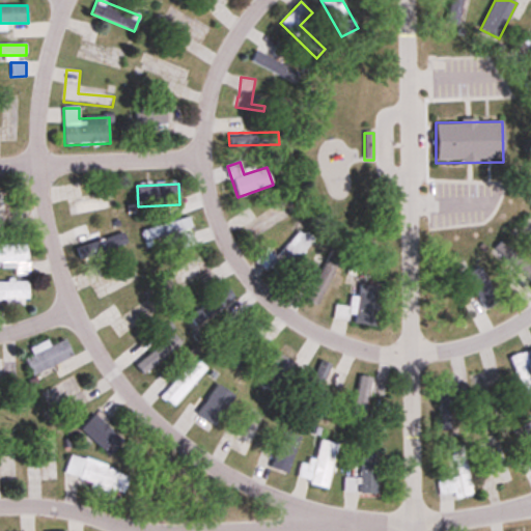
[(76,214),(111,207),(110,198),(75,204),(76,214)]
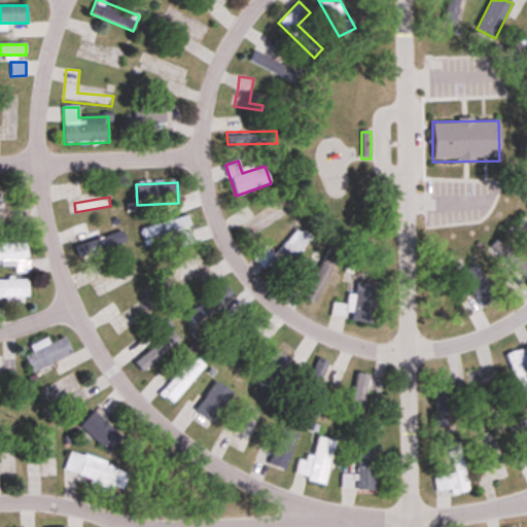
[(180,247),(195,244),(187,216),(140,229),(143,240),(163,235),(165,242),(178,239),(180,247)]
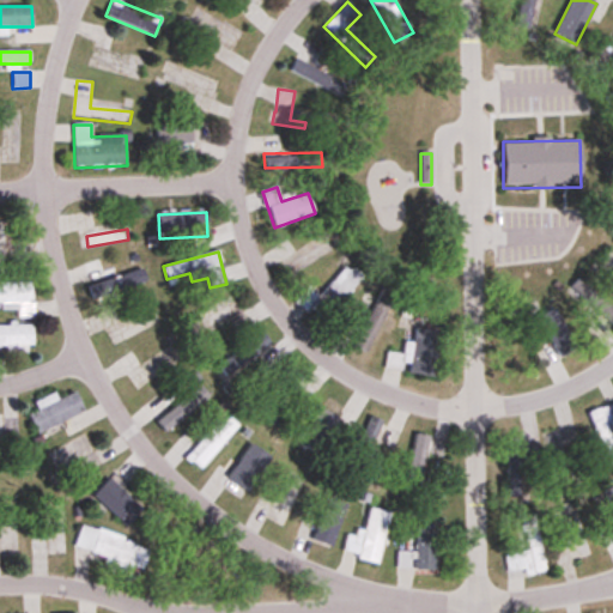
[(84,265),(95,299),(147,283),(143,268),(105,279),(99,260),(84,265)]
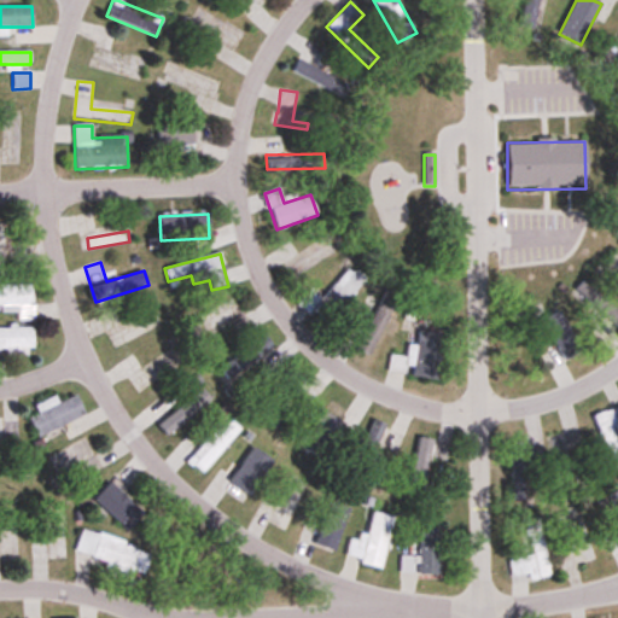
[(326,326),(366,280),(350,267),(322,298),(312,289),(299,303),(326,326)]
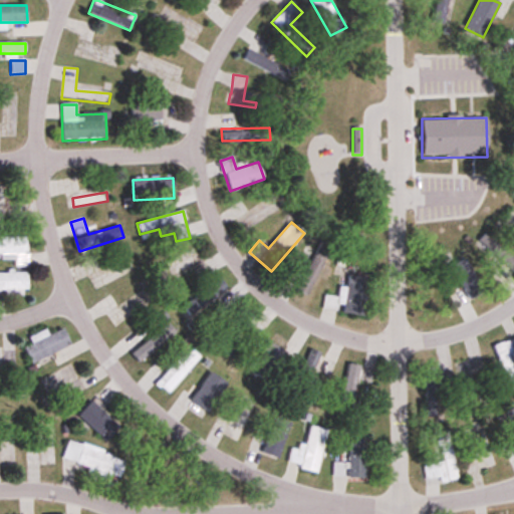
[(0,255),(0,259),(14,259),(15,267),(28,266),(27,236),(0,237),(0,255)]
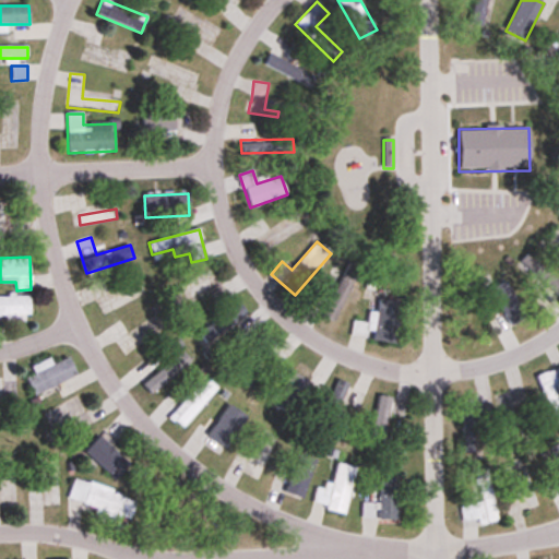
[(522,263),(558,296),(558,284),(528,257),(522,263)]
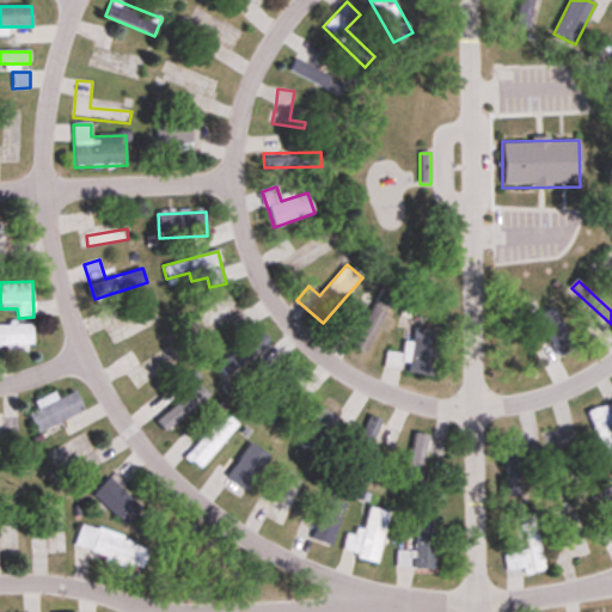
[(393,295),(381,289),(354,346),(365,352),(393,295)]
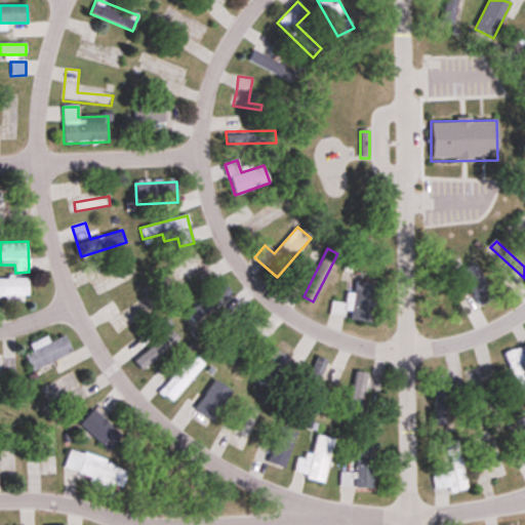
[(470,314),(494,300),(473,261),(457,270),(472,297),(463,303),(470,314)]
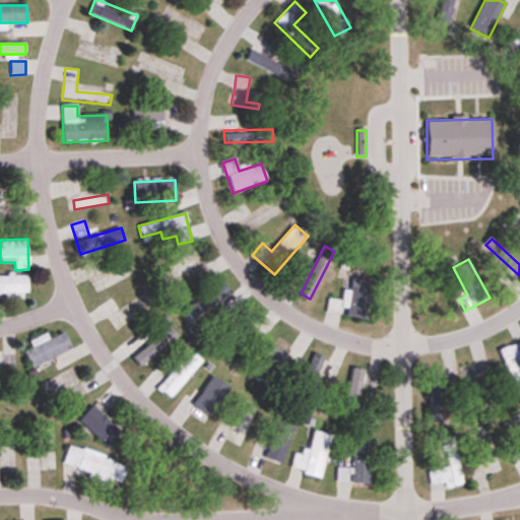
[(0,297),(28,297),(28,275),(0,275),(0,297)]
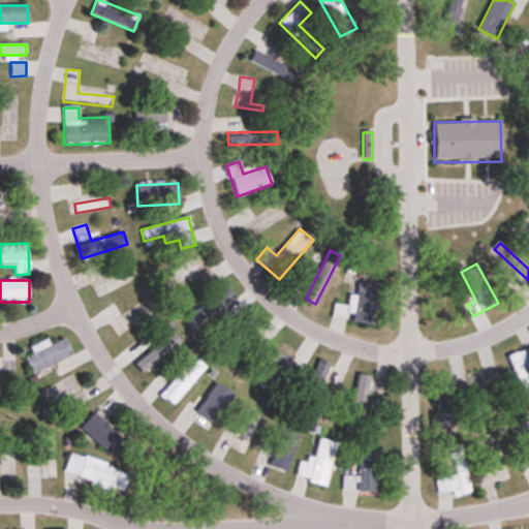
[(374,325),(380,286),(359,283),(358,296),(351,294),(349,307),(335,305),(333,316),(346,318),(347,313),(354,314),(352,321),(374,325)]
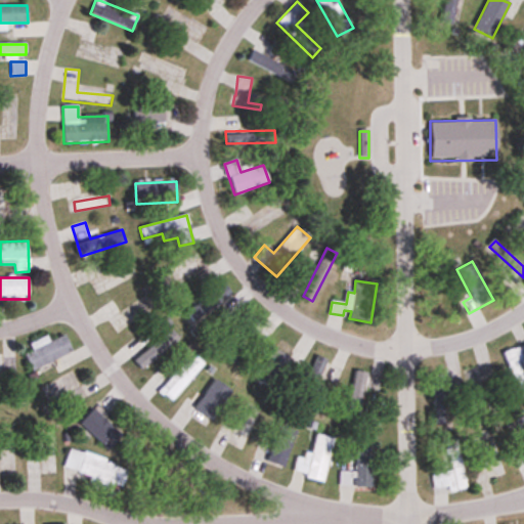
[(228,313),(252,298),(246,289),(232,297),(225,286),(185,311),(191,321),(221,302),(228,313)]
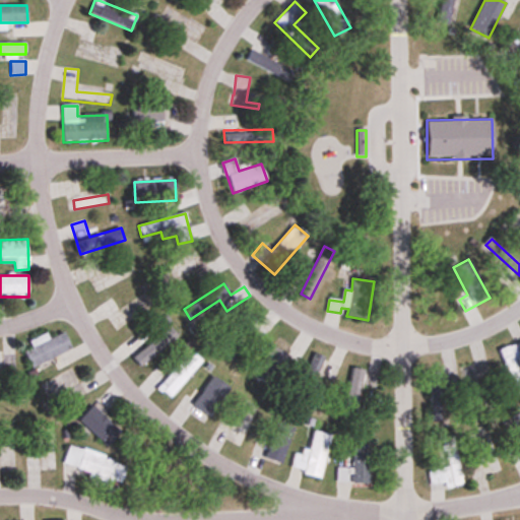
[(157,306),(150,295),(121,313),(112,299),(100,307),(109,321),(109,320),(116,331),(157,306)]
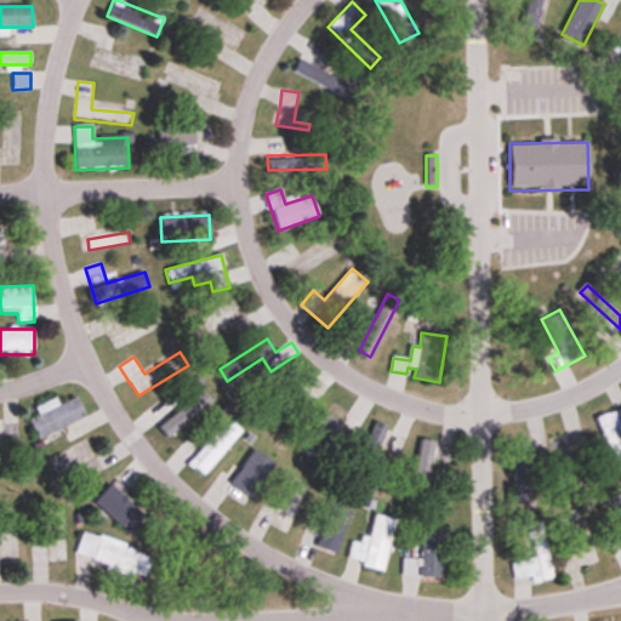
[(212,400),(204,391),(160,427),(169,438),(212,400)]
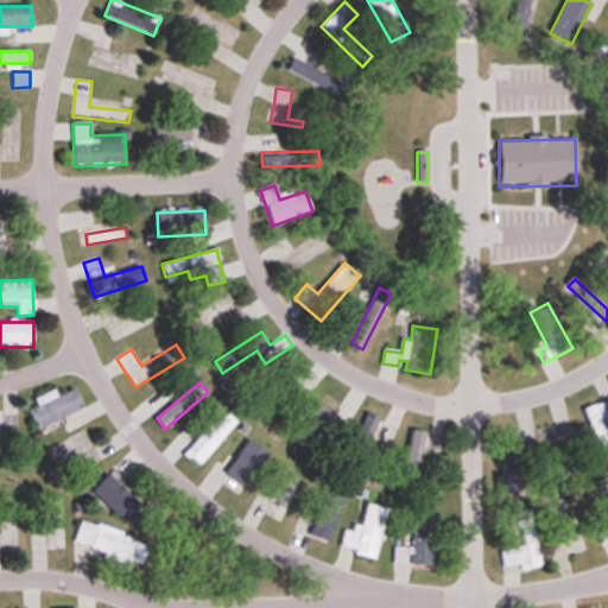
[(84,411),(77,391),(27,409),(36,429),(84,411)]
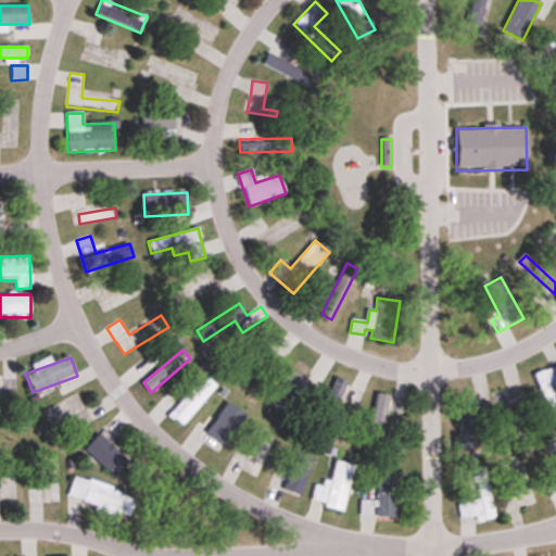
[(272,401),(286,411),(313,371),(299,362),(272,401)]
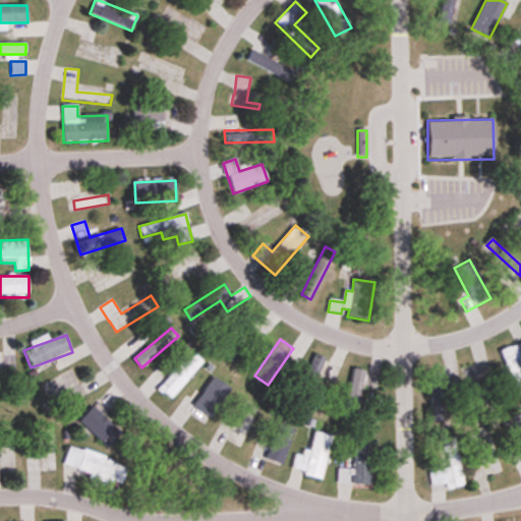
[(501,353),(514,384),(520,381),(520,358),(516,347),(501,353)]
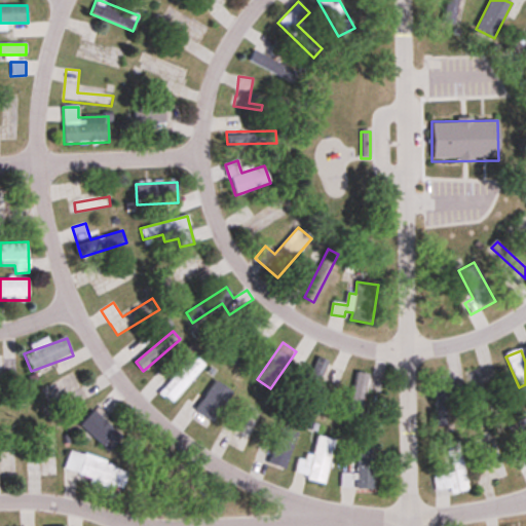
[(175,405),(203,364),(191,354),(161,397),(175,405)]
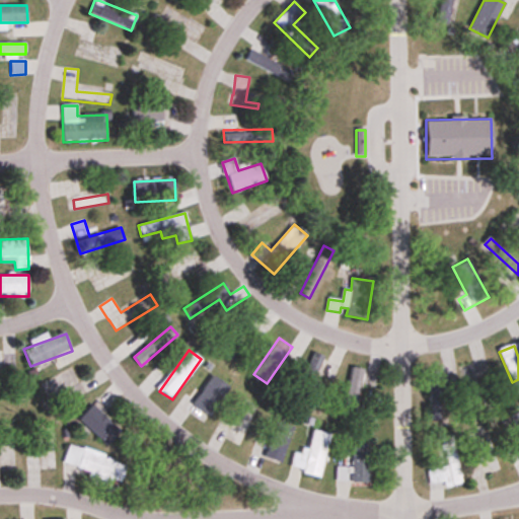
[(295,396),(304,400),(323,357),(314,352),(295,396)]
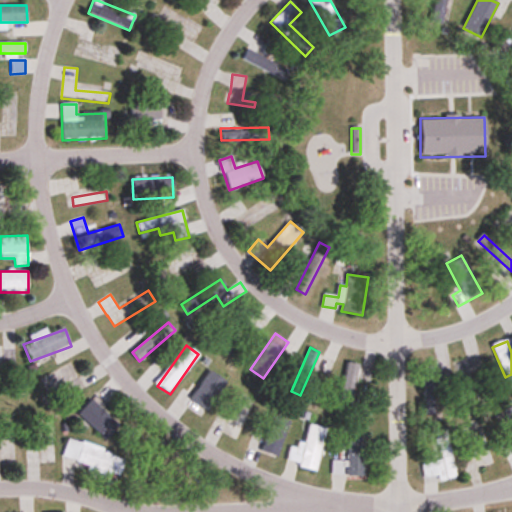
[(15,348),(0,348),(0,393),(1,394),(0,364),(15,363),(15,348)]
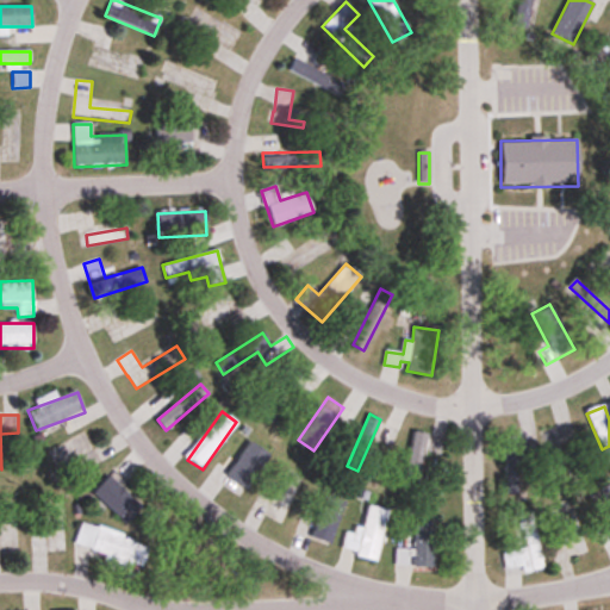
[(560,442),(572,441),(571,427),(542,429),(547,475),(564,474),(560,442)]
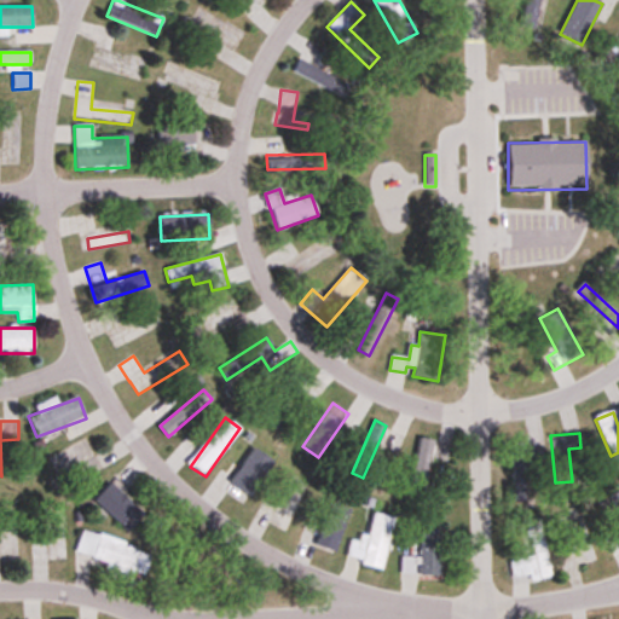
[(431,458),(450,462),(452,444),(418,438),(412,481),(427,484),(431,458)]
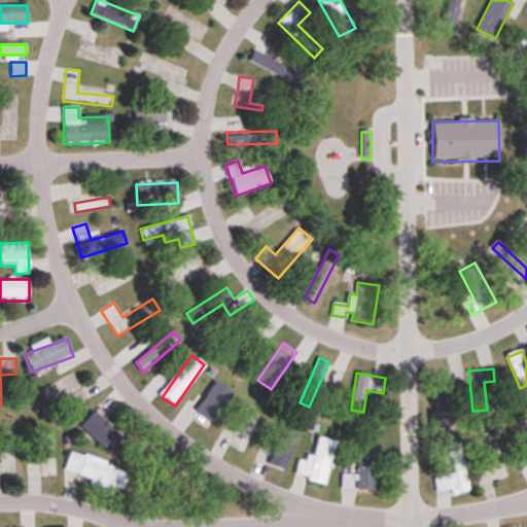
[(70,411),(88,401),(73,374),(42,389),(51,408),(65,400),(70,411)]
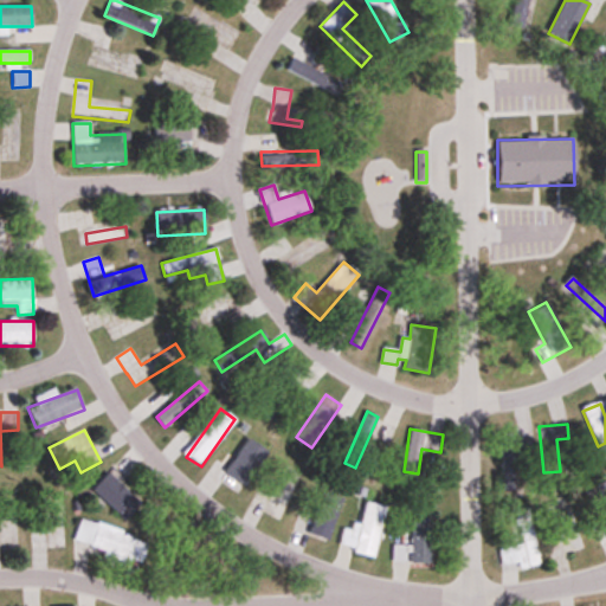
[(240,495),(266,451),(249,440),(223,484),(240,495)]
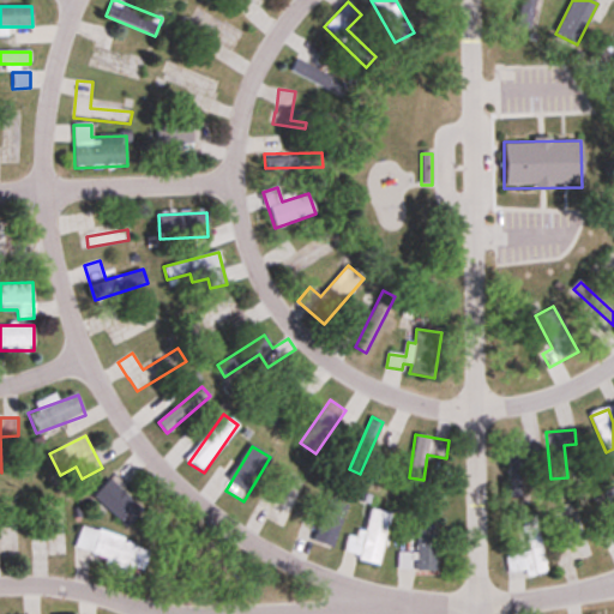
[(523,457),(507,457),(507,491),(523,491),(523,457)]
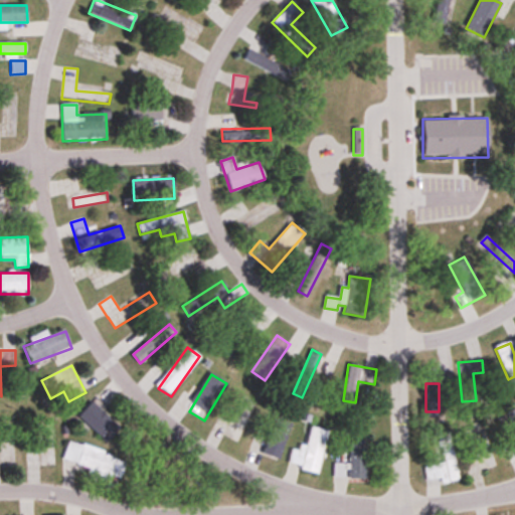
[(79,416),(106,443),(119,428),(93,402),(79,416)]
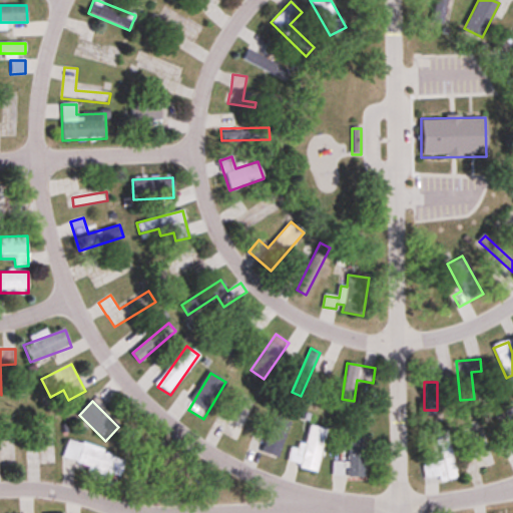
[(217,416),(211,429),(237,440),(253,405),(246,402),(236,424),(217,416)]
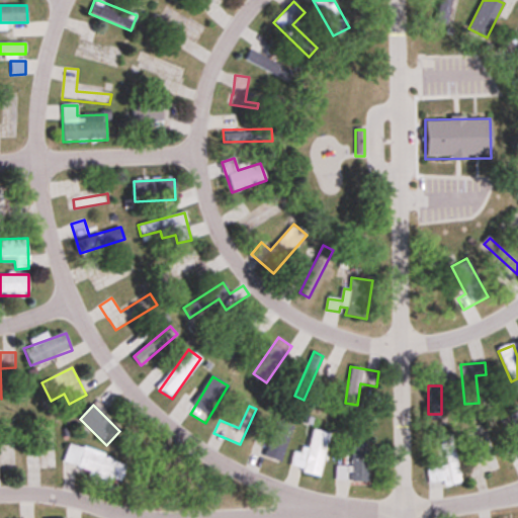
[(27,469),(55,469),(55,425),(39,425),(40,454),(27,454),(27,469)]
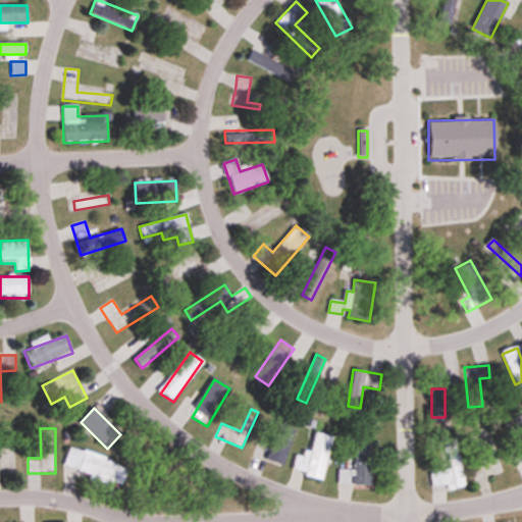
[(331,436),(314,432),(308,458),(296,456),(292,473),(322,479),(331,436)]
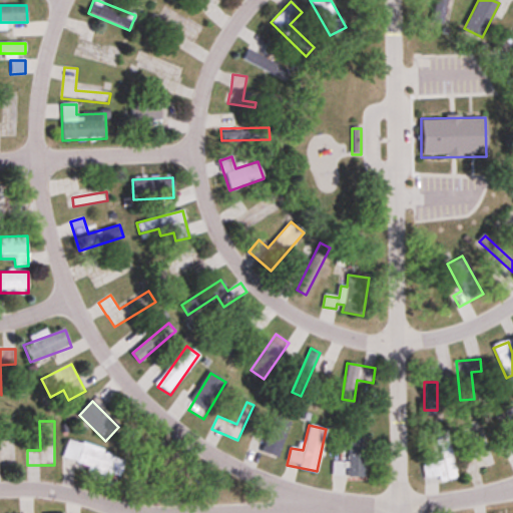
[(0,444),(0,464),(14,464),(14,426),(6,426),(6,445),(0,444)]
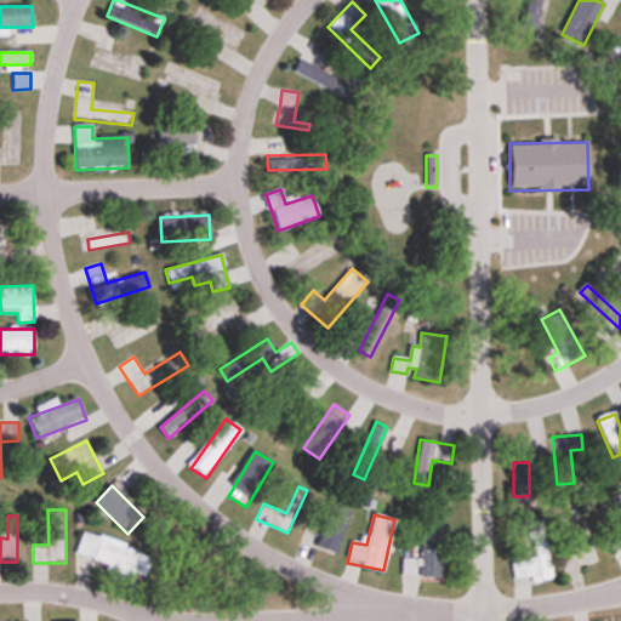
[(584,567),(597,562),(582,517),(569,520),(584,567)]
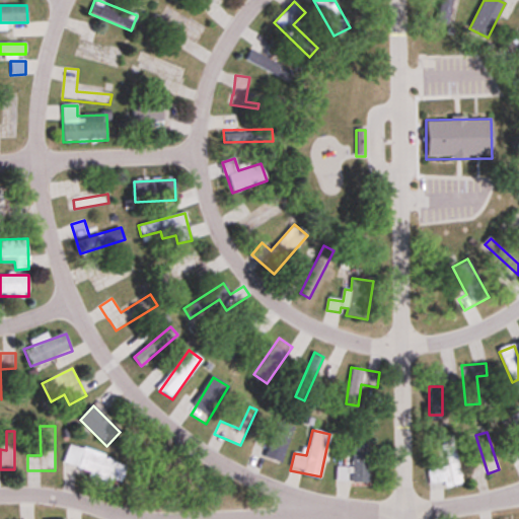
[(427,470),(430,489),(461,484),(454,436),(442,437),(447,467),(427,470)]
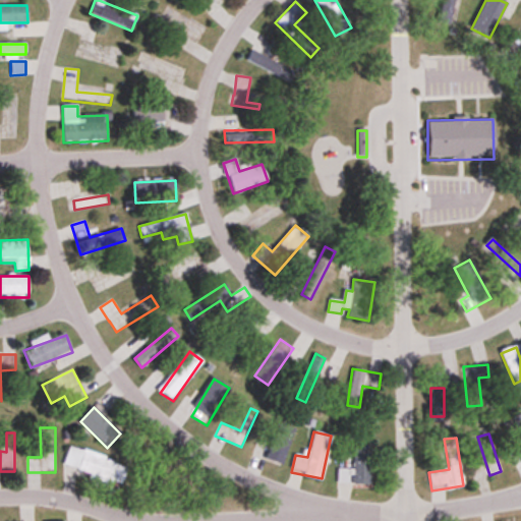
[(371,440),(353,440),(353,485),(371,485),(371,440)]
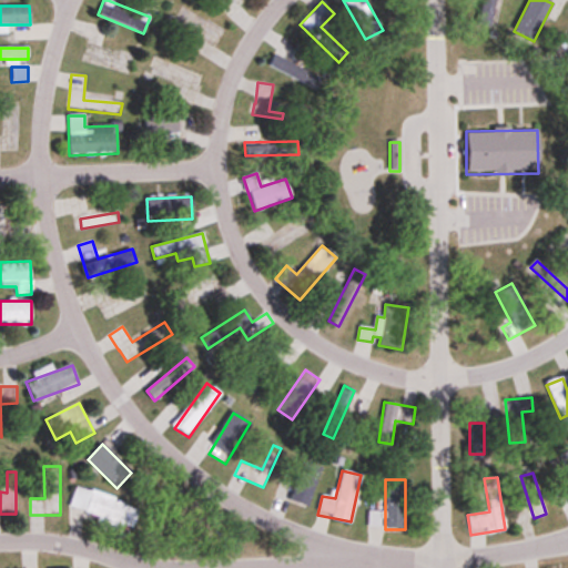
[(138,506),(74,488),(69,508),(98,516),(95,525),(131,535),(138,506)]
